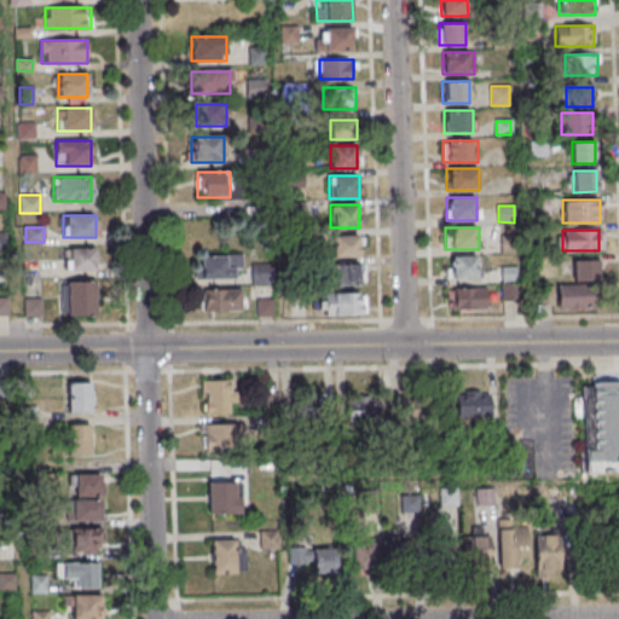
[(333,236),(333,258),(360,258),(360,236),(333,236)]
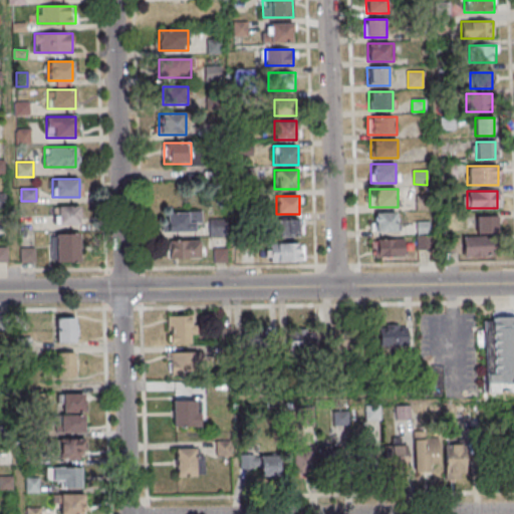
[(79,207),(55,207),(55,224),(79,224),(79,207)]
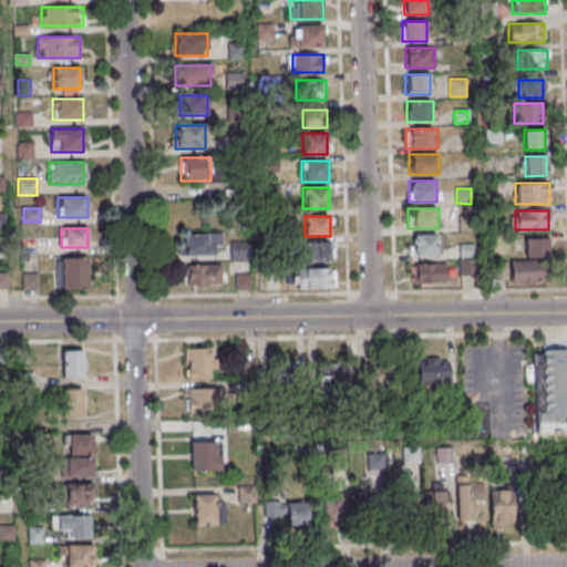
[(184,234),(184,255),(222,255),(222,234),(184,234)]
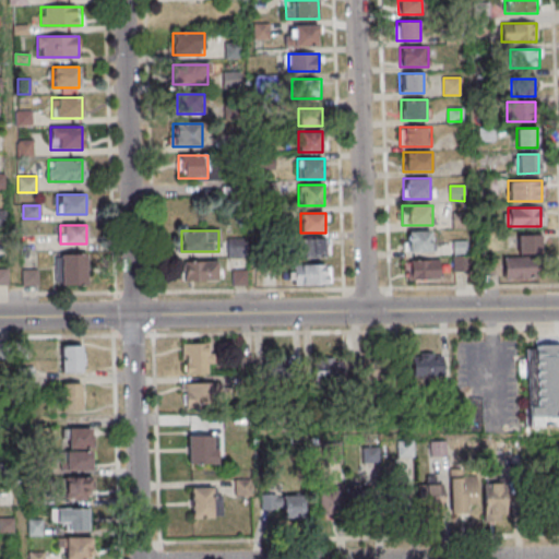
[(432,232),(406,232),(406,251),(432,251),(432,232)]
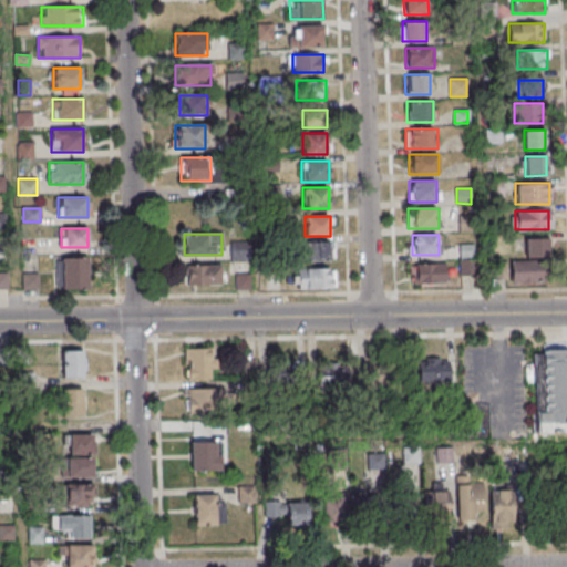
[(525,258),(545,258),(545,239),(525,239),(525,258)]
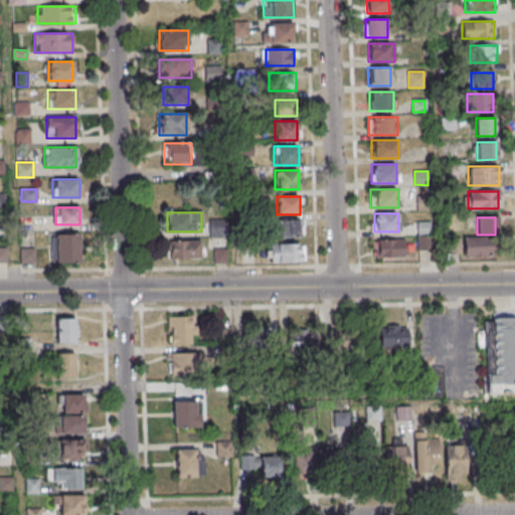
[(209,236),(226,236),(226,219),(209,219),(209,236)]
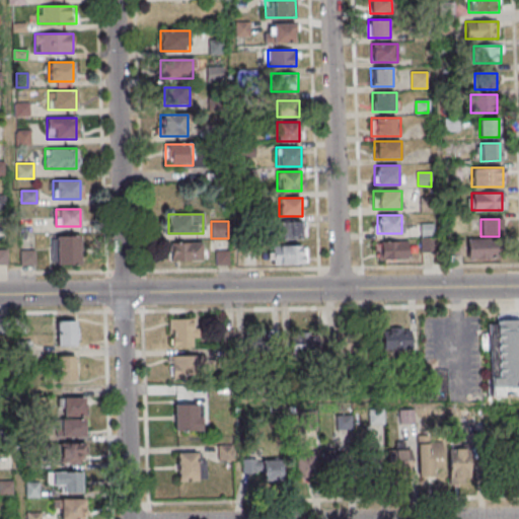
[(281,239),(306,239),(306,221),(281,221),(281,239)]
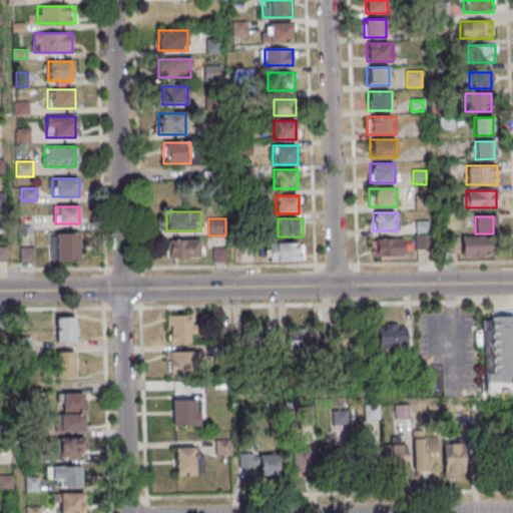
[(415,249),(429,249),(429,219),(415,219),(415,249)]
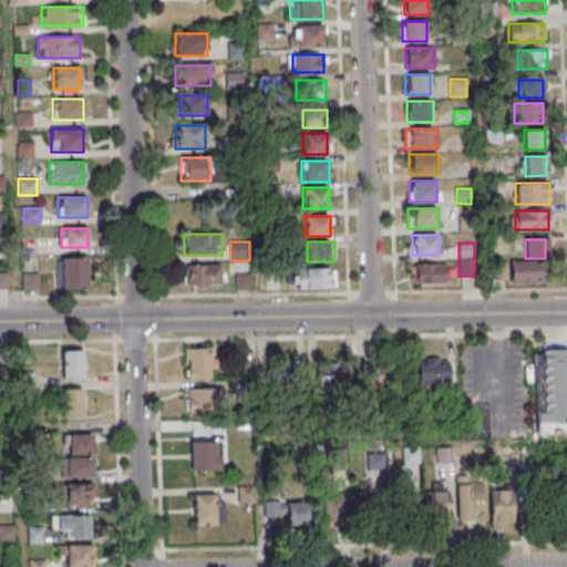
[(89,289),(89,258),(55,258),(55,289),(89,289)]
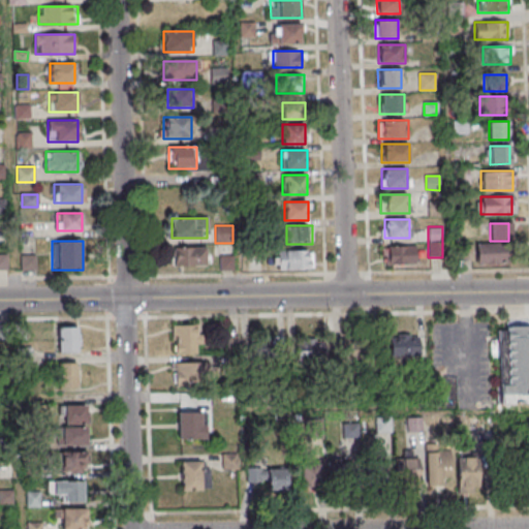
[(510,243),(476,243),(476,263),(510,263),(510,243)]
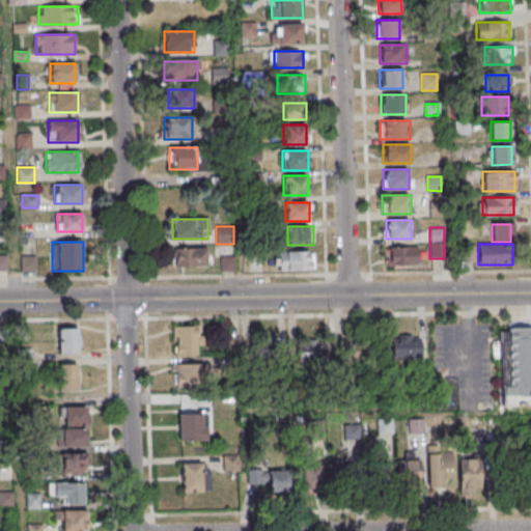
[(417,266),(417,247),(384,247),(384,266),(417,266)]
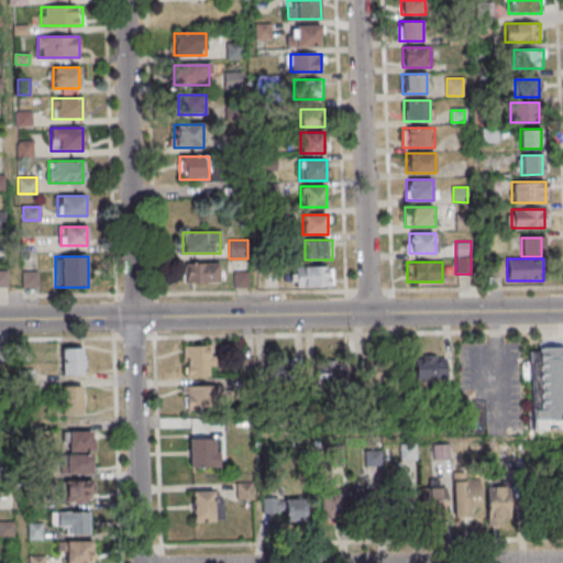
[(185,263),(184,283),(224,283),(224,263),(185,263)]
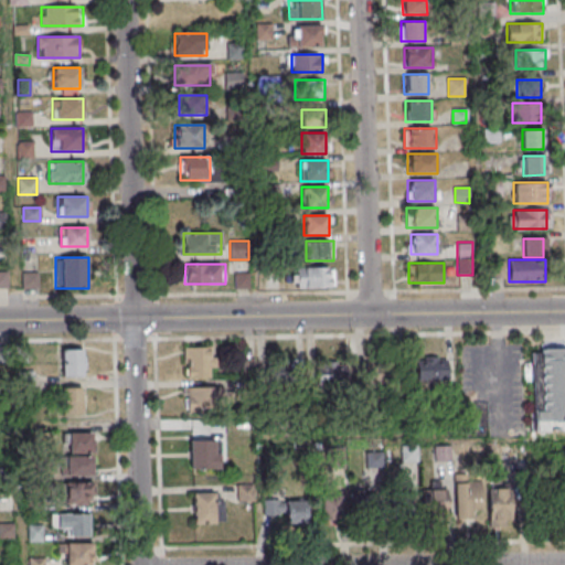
[(295,287),(334,287),(334,267),(295,267),(295,287)]
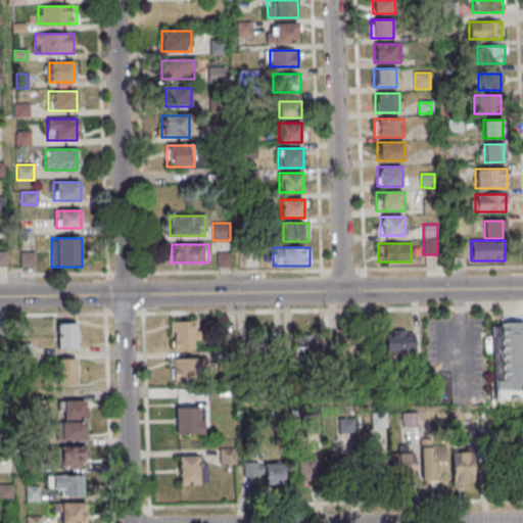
[(35,251),(20,251),(20,268),(35,268),(35,251)]
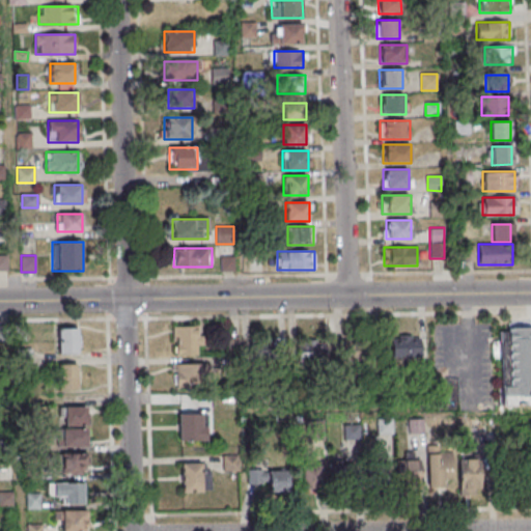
[(233,256),(221,256),(221,271),(233,271),(233,256)]
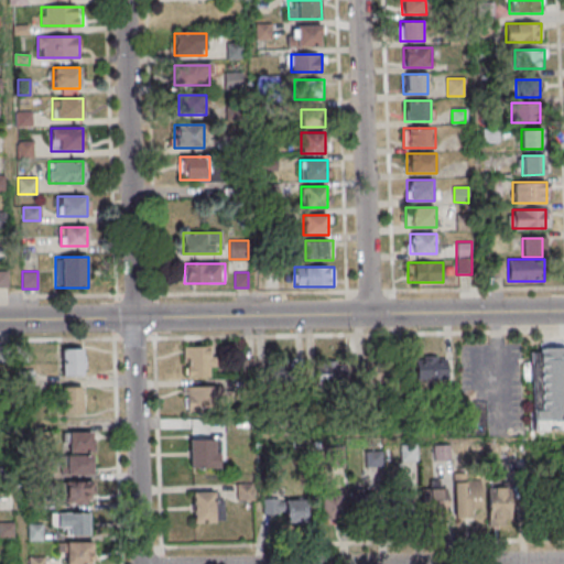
[(213,376),(213,346),(183,346),(183,376),(213,376)]
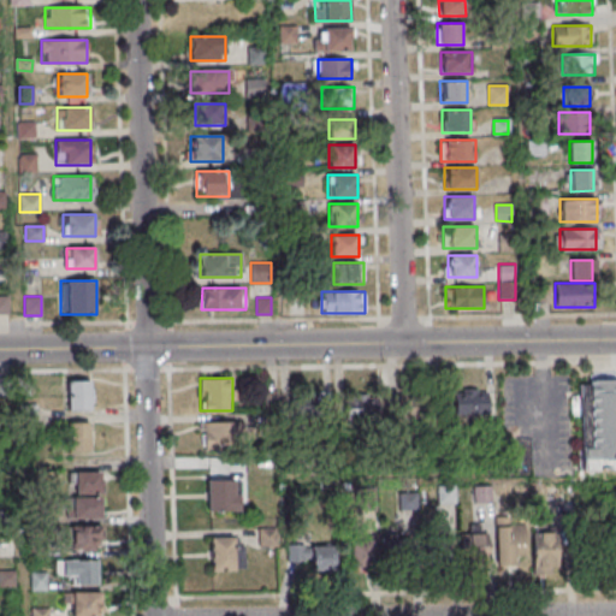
[(67,409),(90,409),(90,380),(67,380),(67,409)]
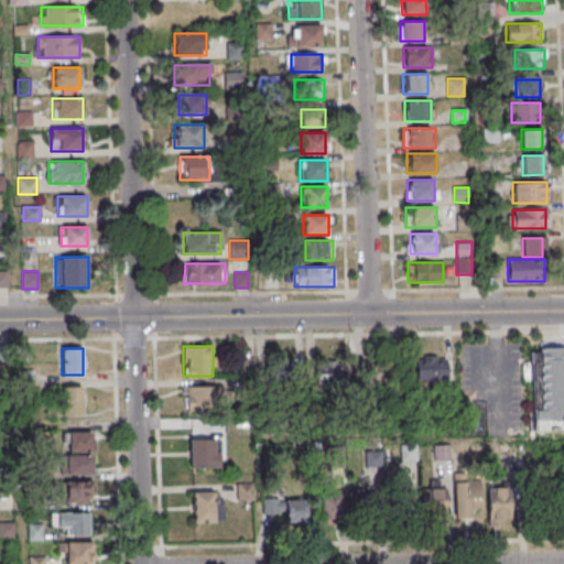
[(416,380),(447,380),(447,358),(416,358),(416,380)]
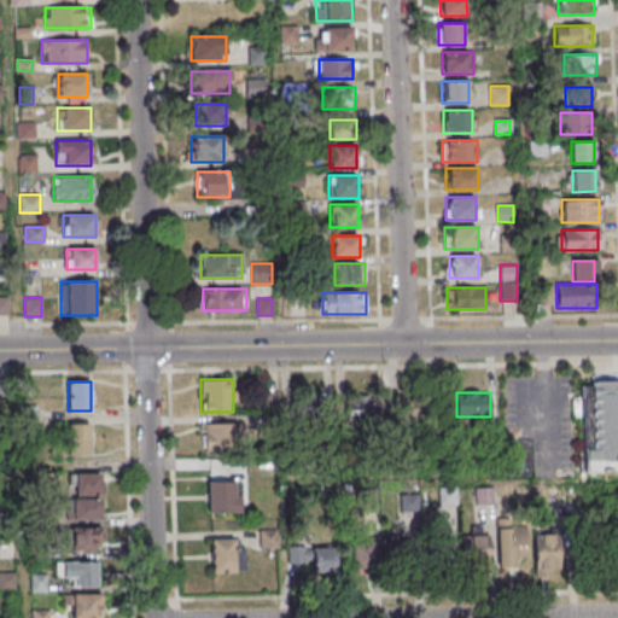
[(344,396),(344,421),(380,421),(380,396),(344,396)]
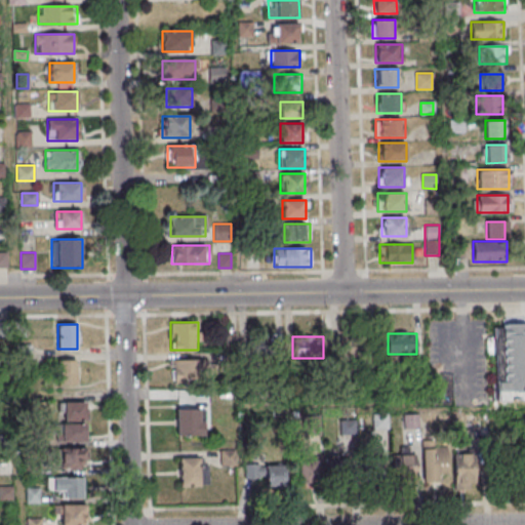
[(77,386),(77,360),(57,360),(57,386),(77,386)]
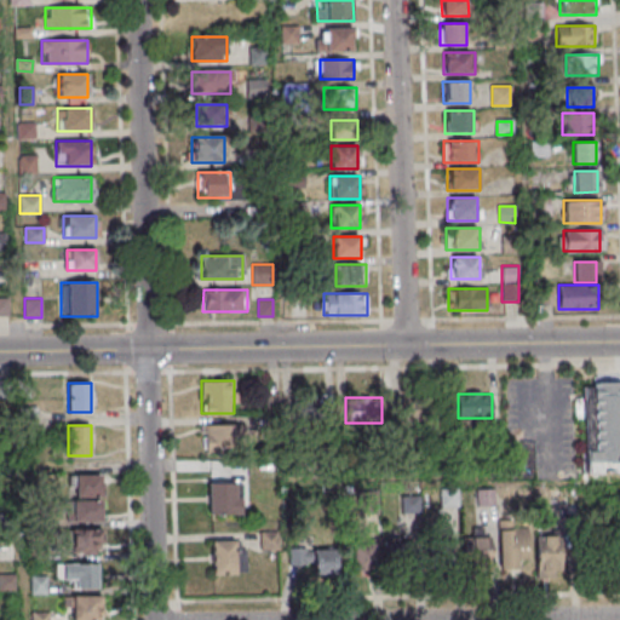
[(247,425),(204,425),(204,454),(247,454),(247,425)]
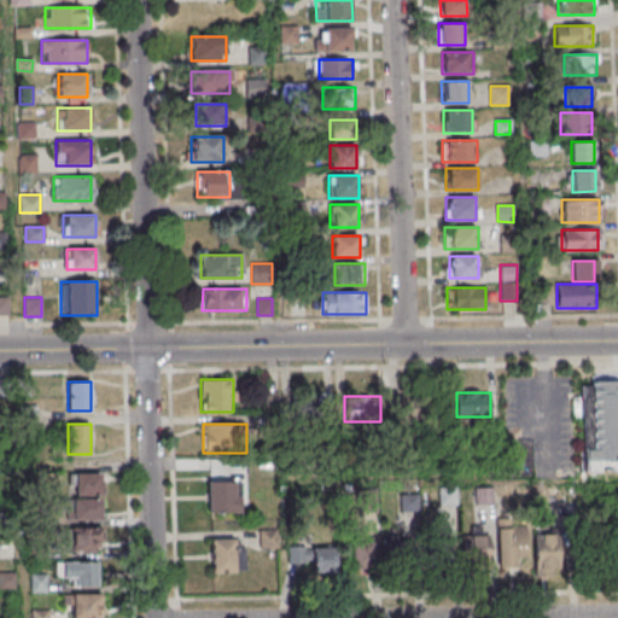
[(100,473),(75,473),(75,494),(100,494),(100,473)]
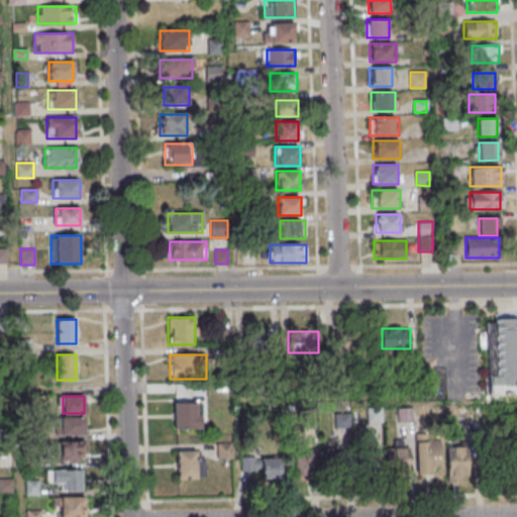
[(175,430),(201,430),(201,403),(175,403),(175,430)]
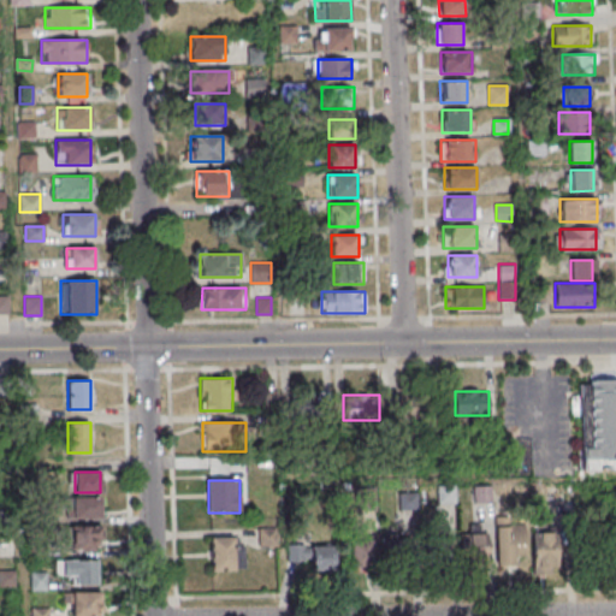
[(490,495),(475,492),(473,499),(487,502),(490,495)]
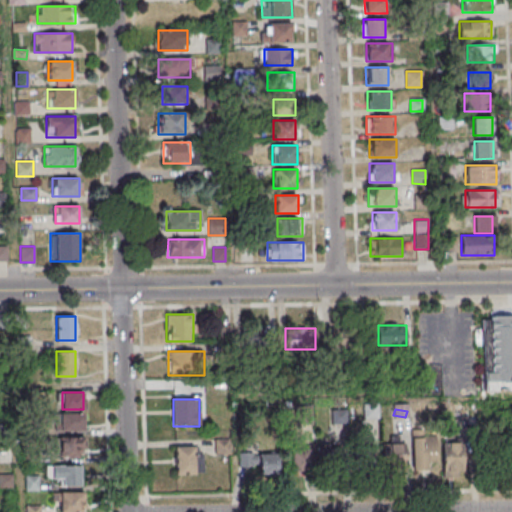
[(84,413),(61,413),(61,431),(84,431),(84,413)]
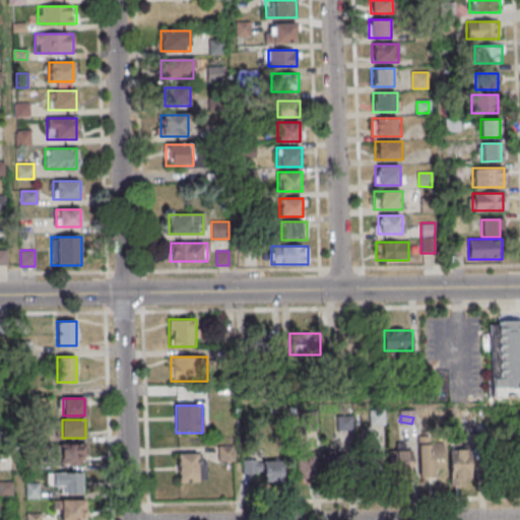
[(443,443),(419,443),(419,474),(443,474),(443,443)]
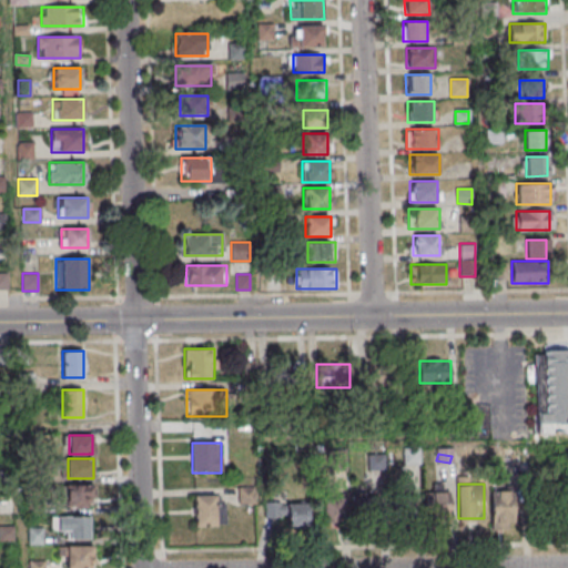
[(62,507),(92,507),(92,486),(62,486),(62,507)]
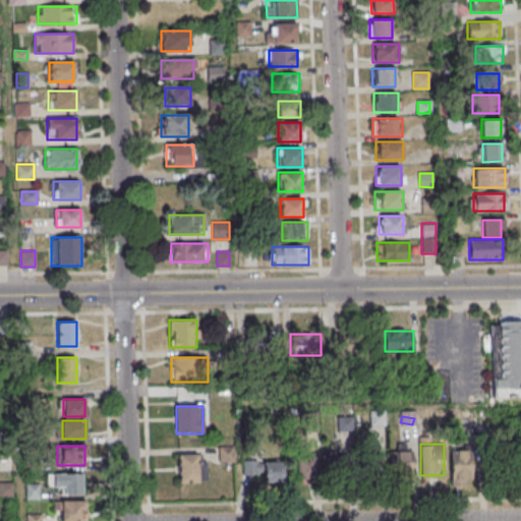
[(315,448),(296,448),(296,480),(315,480),(315,448)]
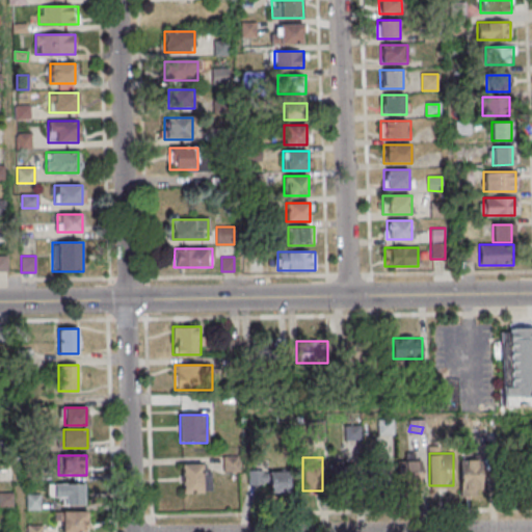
[(459,458),(459,497),(482,497),(482,458),(459,458)]
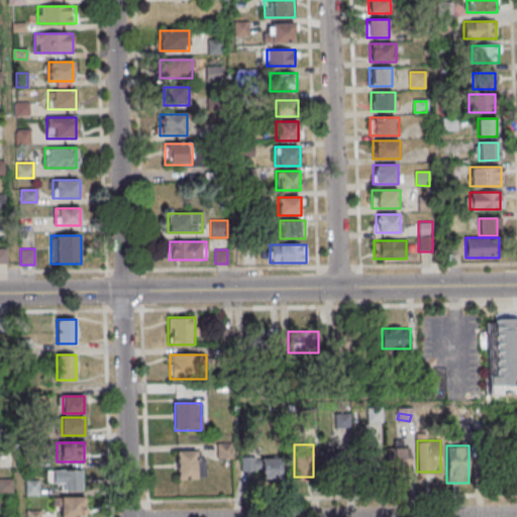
[(385,446),(385,472),(410,472),(410,446),(385,446)]
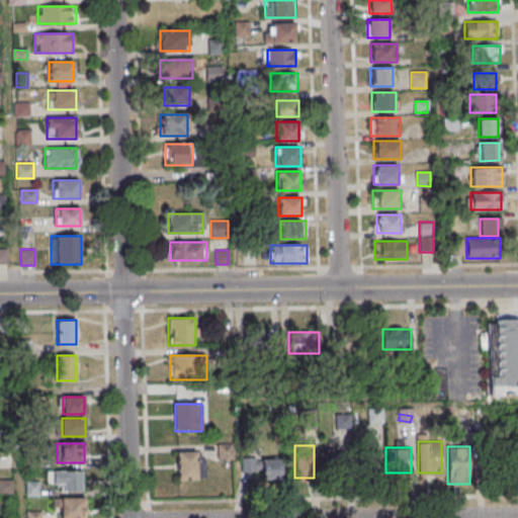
[(177,451),(177,480),(204,480),(204,451),(177,451)]
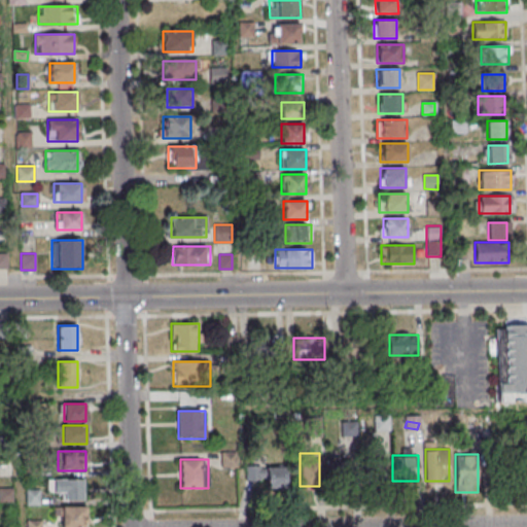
[(362,459),(334,459),(334,482),(362,482),(362,459)]
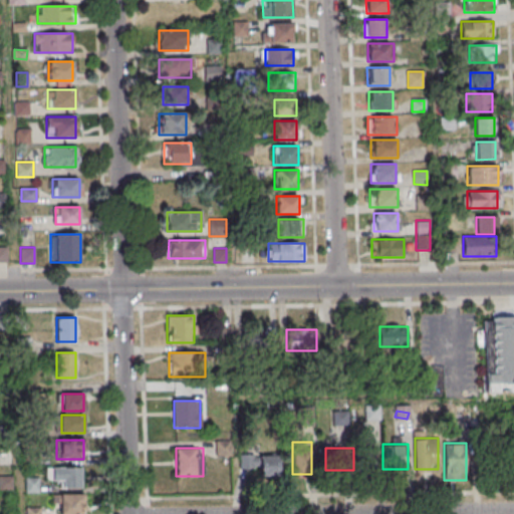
[(80,486),(80,467),(51,468),(51,486),(80,486)]
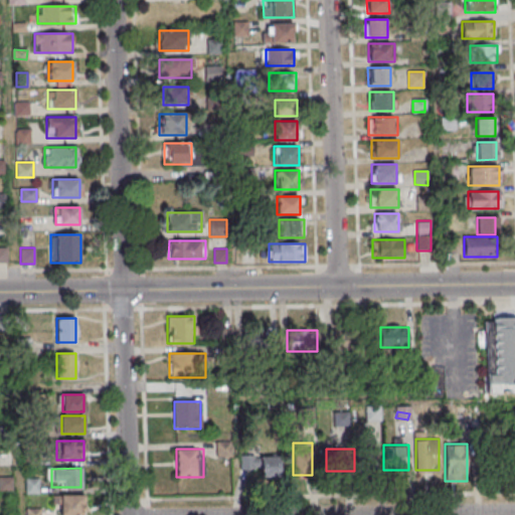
[(53,495),(53,505),(60,505),(59,514),(83,514),(83,495),(53,495)]
